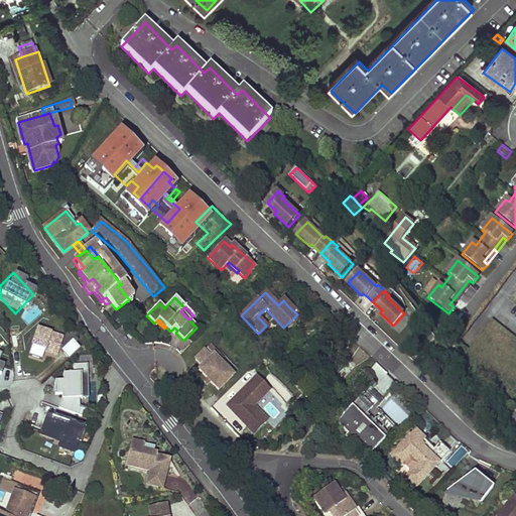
[(181,343),(183,341),(175,333),(177,331),(174,328),(170,332),(181,343)]
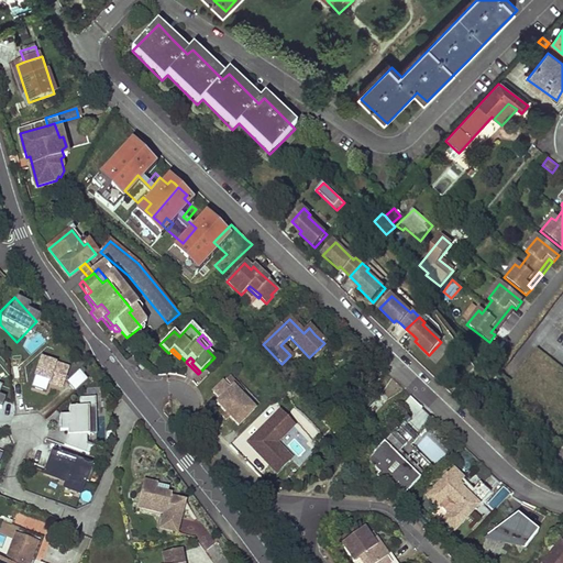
[(61,387),(67,370),(40,361),(31,388),(45,393),(48,383),(61,387)]
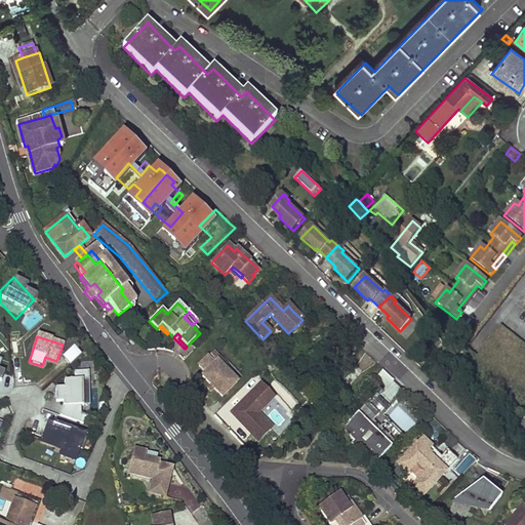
[(80,356),(73,348),(62,358),(69,366),(80,356)]
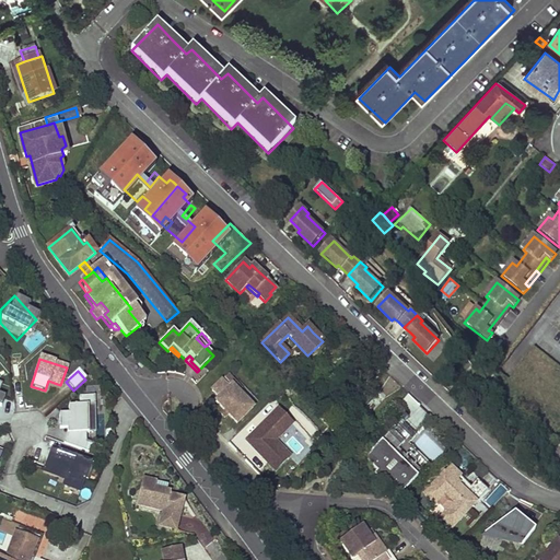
[(253,409),(238,394),(232,387),(235,384),(228,376),(211,392),(219,398),(216,401),(236,424),(253,409)]
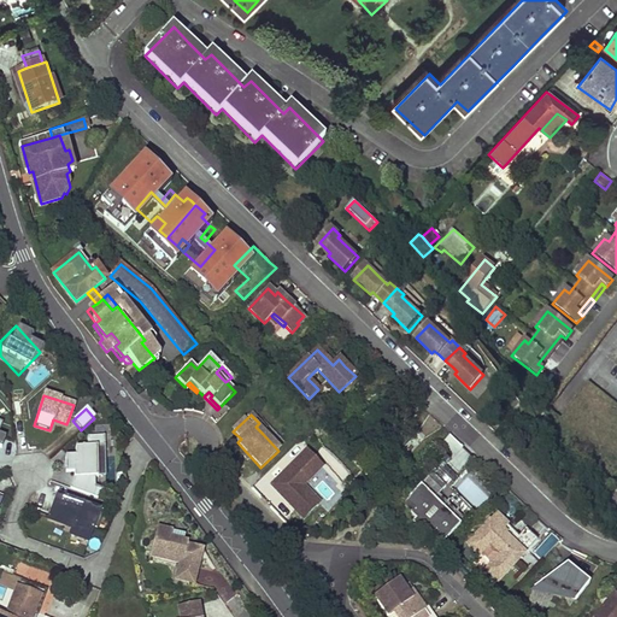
[(265,430),(259,423),(256,427),(263,434),(265,430)]
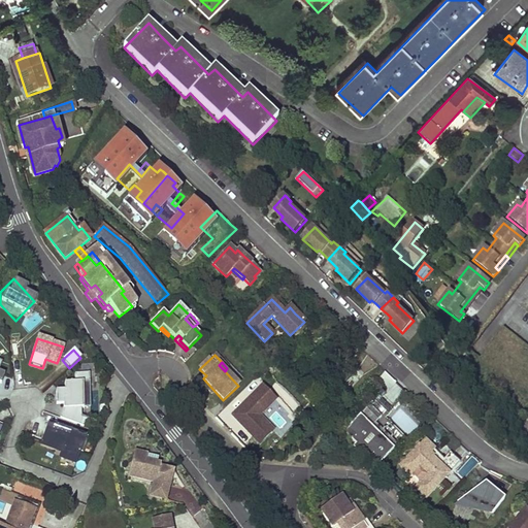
[(384,395),(392,402),(404,389),(385,372),(380,377),(390,388),(384,395)]
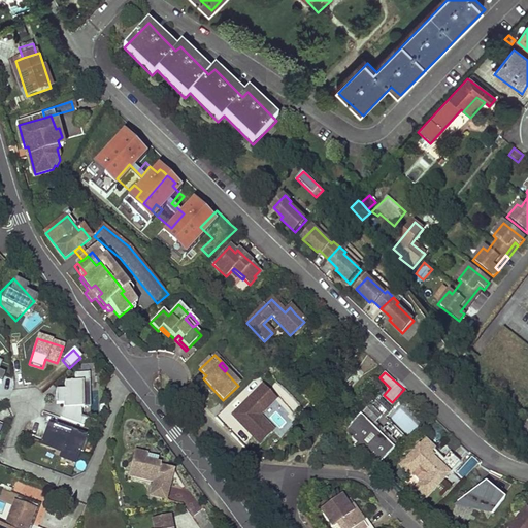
[(60,418),(84,427),(87,419),(80,417),(80,408),(87,408),(87,383),(89,383),(89,374),(74,374),(74,383),(64,384),(64,390),(56,391),(56,404),(63,404),(63,408),(60,418)]
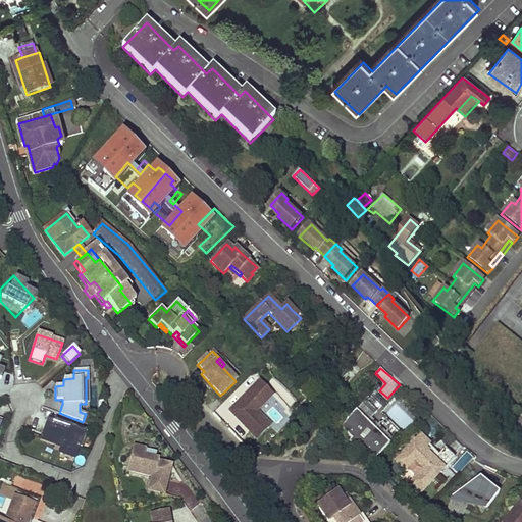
[(273,378),(268,383),(292,406),(297,401),(273,378)]
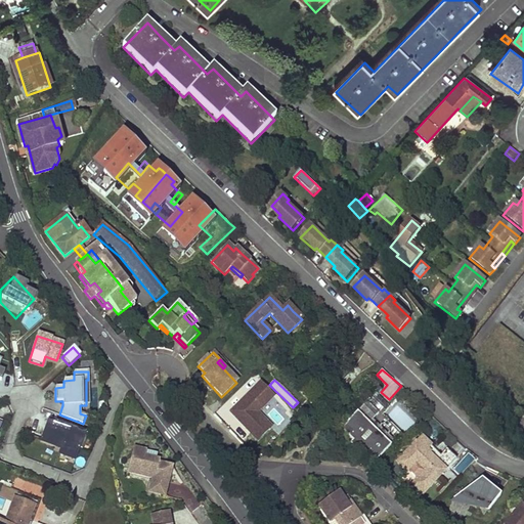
[(258,386),(230,412),(238,421),(241,421),(244,419),(247,423),(243,426),(257,440),(270,428),(257,413),(272,398),(262,387),(258,386)]
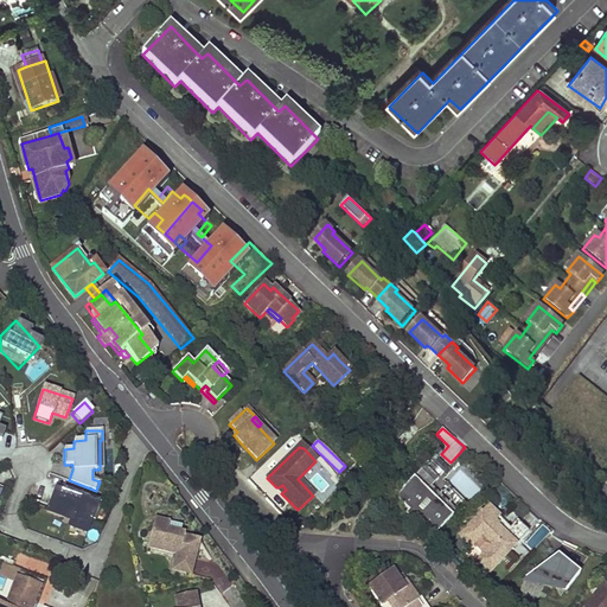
[(401,492),(395,498),(408,510),(406,513),(417,525),(421,523),(434,536),(466,503),(443,480),(449,473),(447,471),(434,458),(401,491),(401,492)]
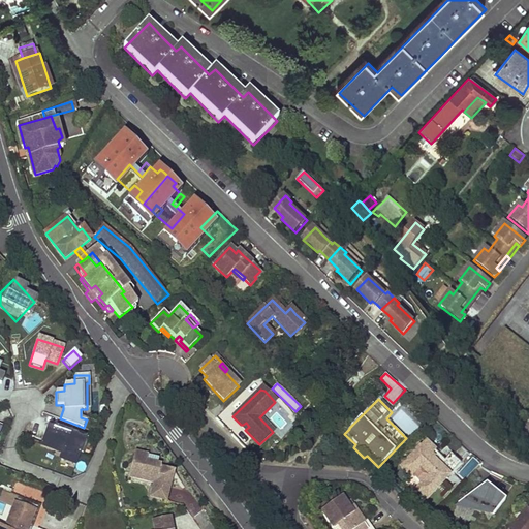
[(399,401),(390,410),(392,412),(401,403),(399,401)]
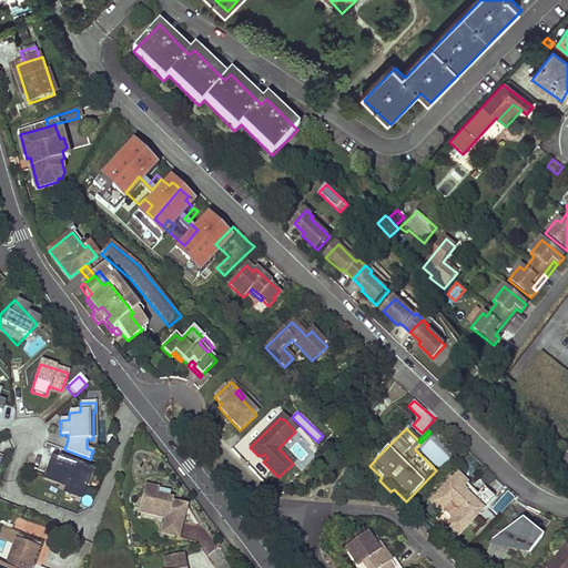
[(92,470),(52,455),(43,477),(59,484),(60,480),(69,484),(66,493),(81,498),(92,470)]
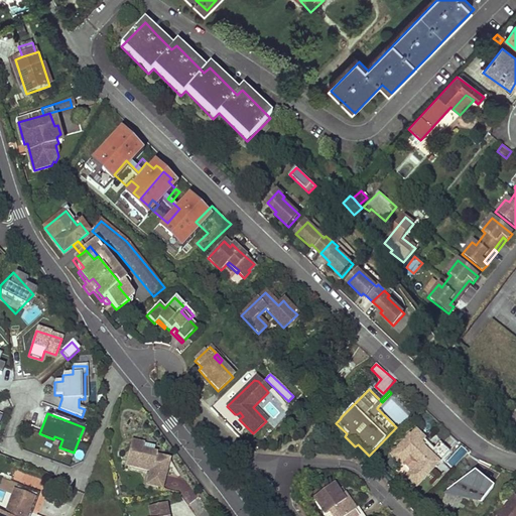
[(414,430),(391,455),(400,465),(410,455),(419,464),(410,474),(419,483),(449,452),(440,442),(433,449),(428,455),(419,445),(424,440),(414,430)]
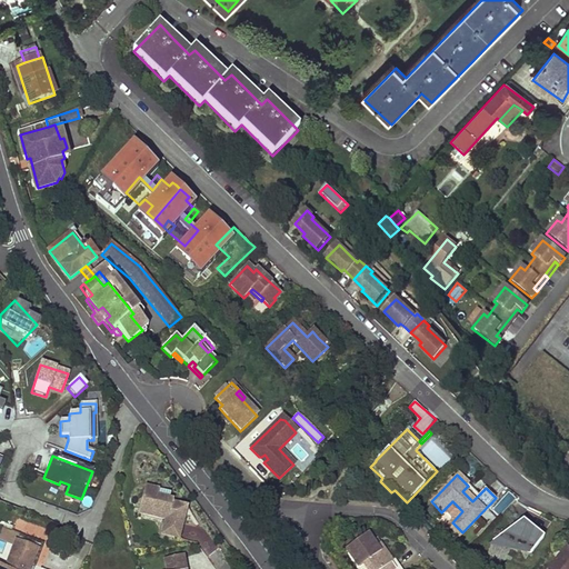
[(60,481),(59,485),(57,490),(66,493),(69,485),(60,481)]
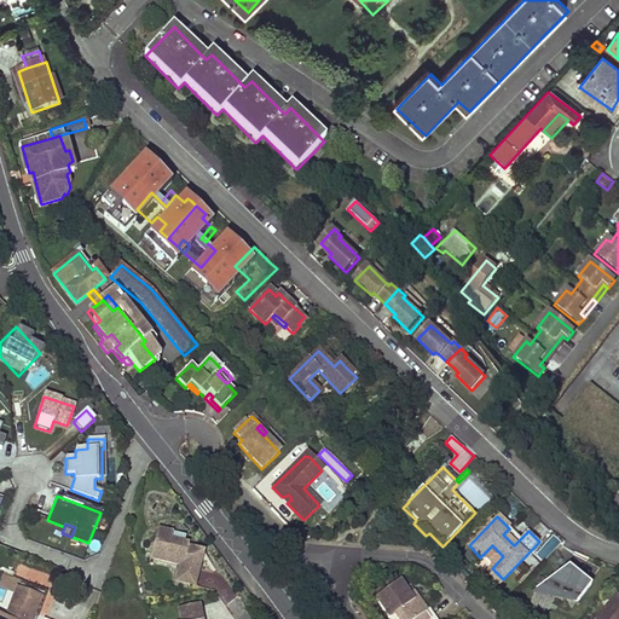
[(520,539),(509,528),(503,534),(514,545),(520,539)]
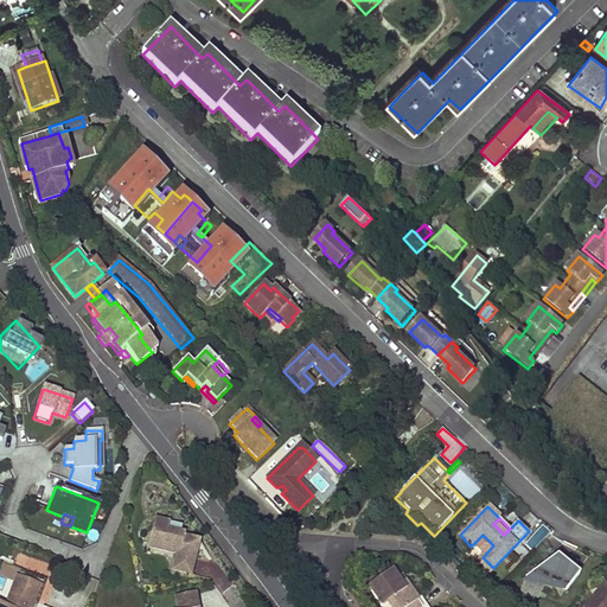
[(155,521),(152,534),(154,535),(164,537),(161,549),(177,553),(172,570),(191,575),(197,551),(191,549),(193,541),(183,538),(184,535),(180,534),(181,528),(155,521)]
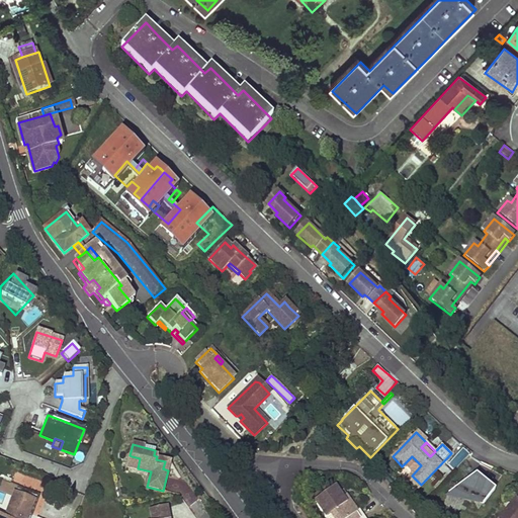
[(234,467),(239,462),(232,455),(227,460),(234,467)]
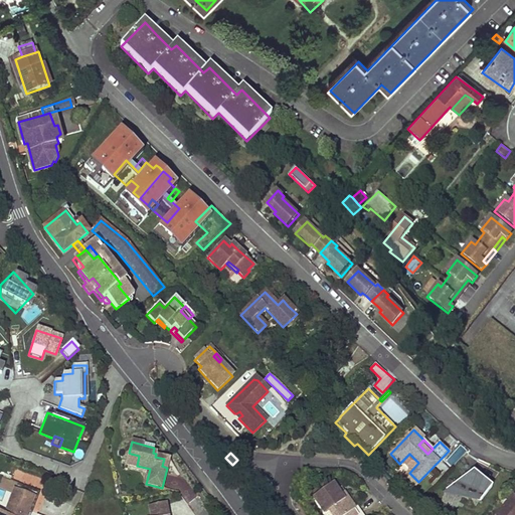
[(139,456),(131,454),(128,464),(137,466),(139,456)]
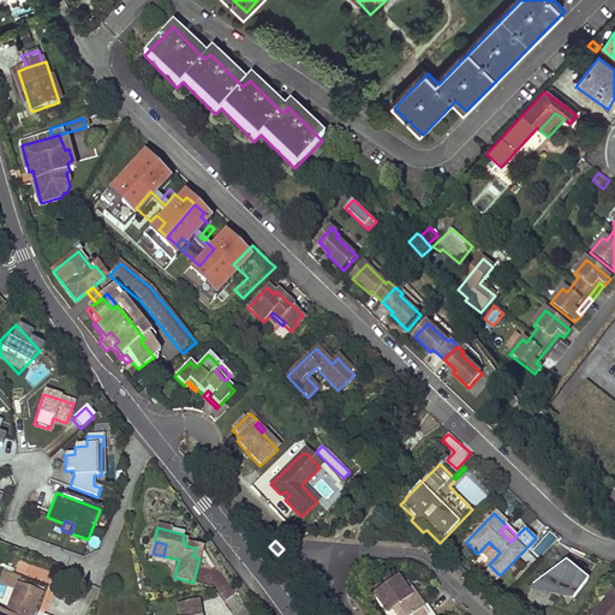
[(572,597),(583,577),(556,563),(525,598),(572,597)]
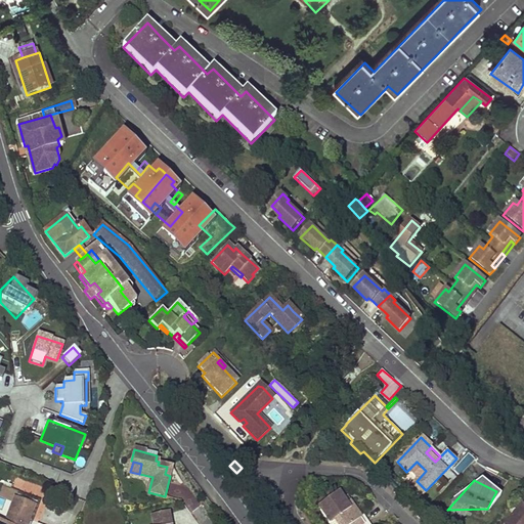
[(272,496),(264,488),(261,492),(268,500),(272,496)]
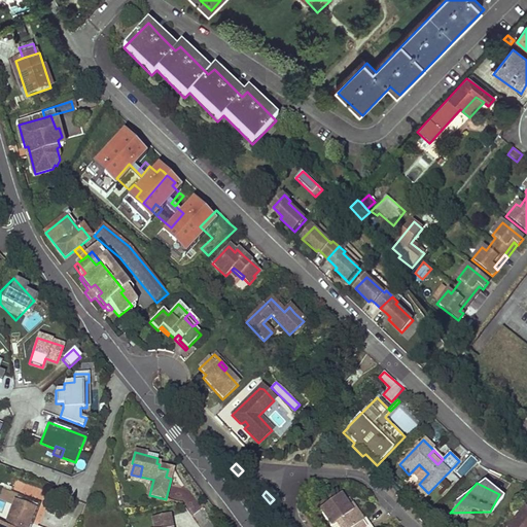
[(340,494),(319,508),(331,526),(336,523),(338,526),(353,526),(362,521),(351,504),(349,506),(340,494)]
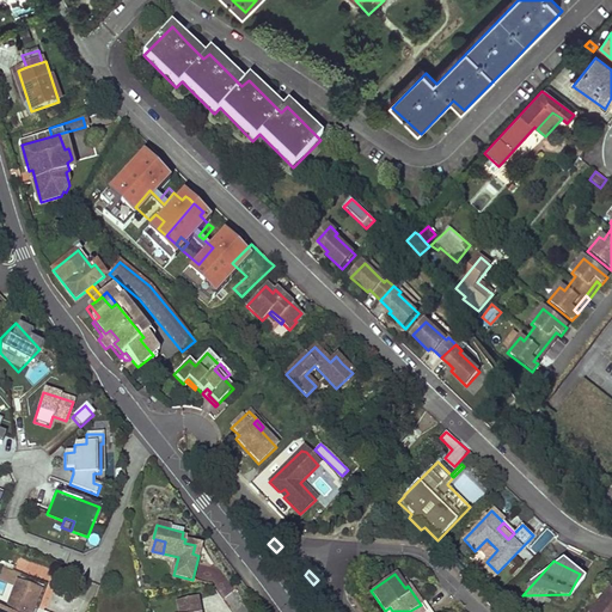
[(2,611),(0,611),(37,611),(48,589),(24,583),(11,611),(2,611)]
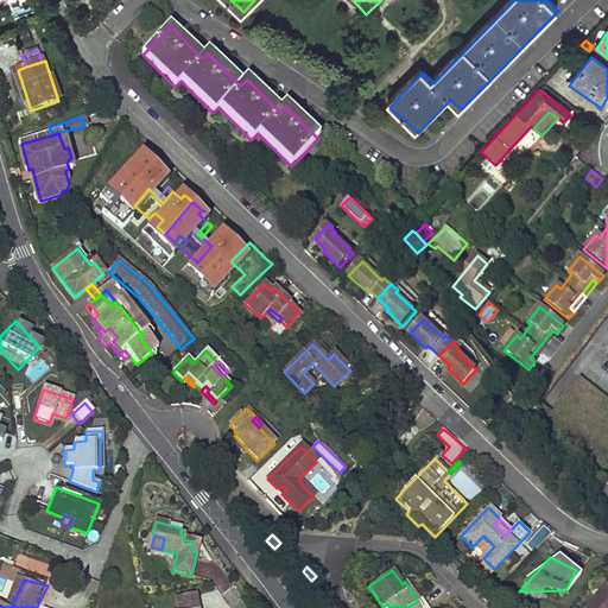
[(601,589),(586,607),(607,607),(607,587),(607,588),(603,593),(601,589)]
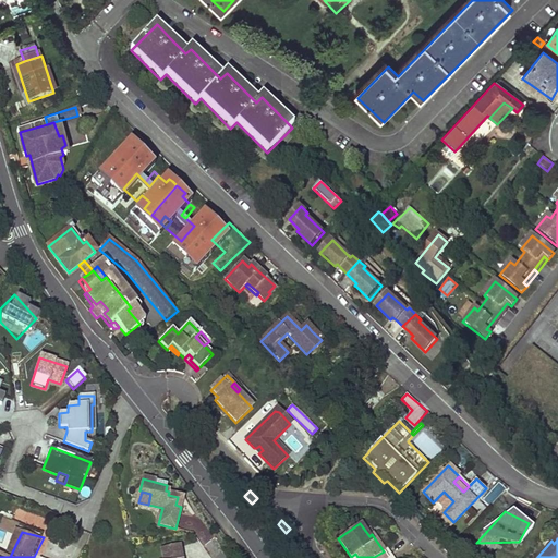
[(181,557),(179,546),(160,549),(161,557),(181,557)]
